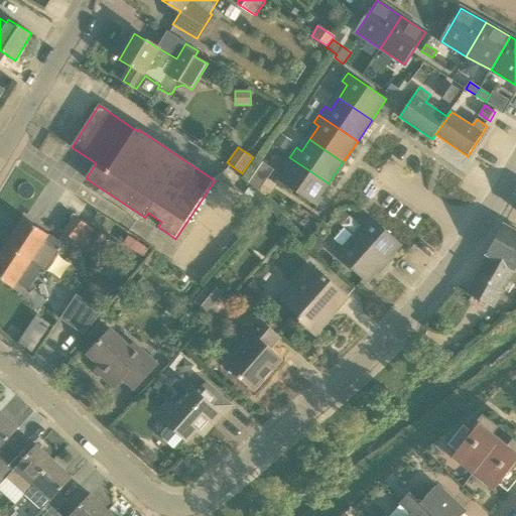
[(316,207),(321,199),(319,198),(329,183),(289,157),(284,165),(289,168),(280,181),(316,207)]
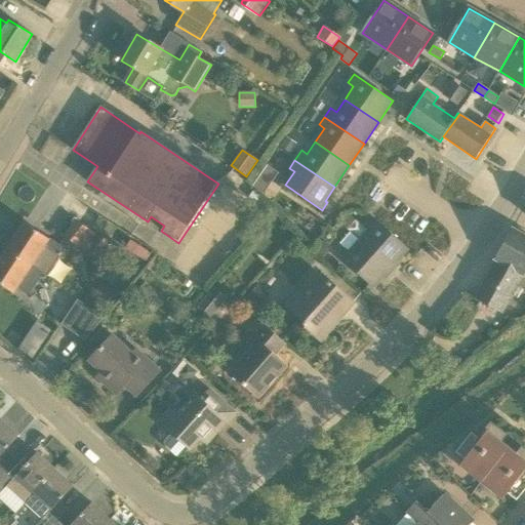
[(348,213),(339,221),(349,229),(356,220),(348,213)]
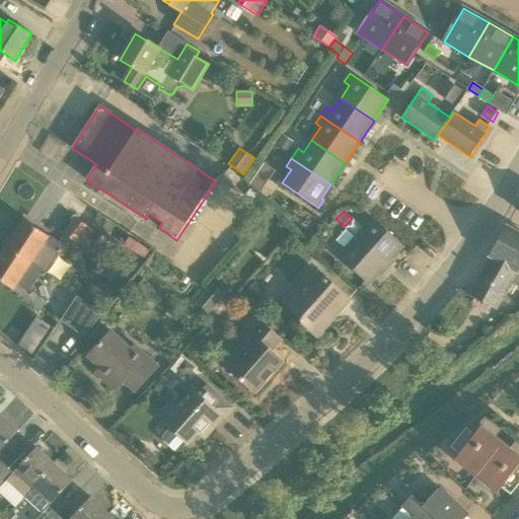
[(386,266),(392,258),(403,246),(369,214),(361,222),(365,226),(355,237),(386,266)]
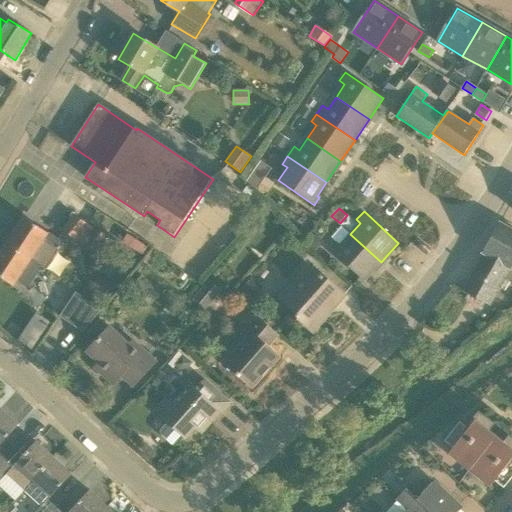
[(62,229),(84,247),(97,231),(74,214),(62,229)]
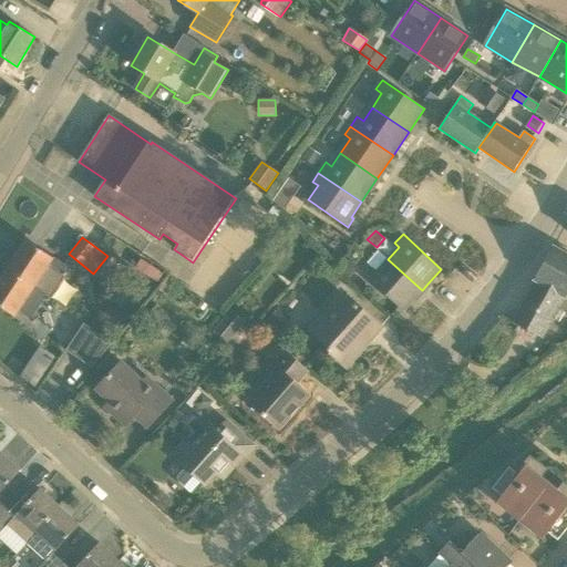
[(62,282),(71,270),(27,240),(7,271),(44,297),(57,278),(62,282)]
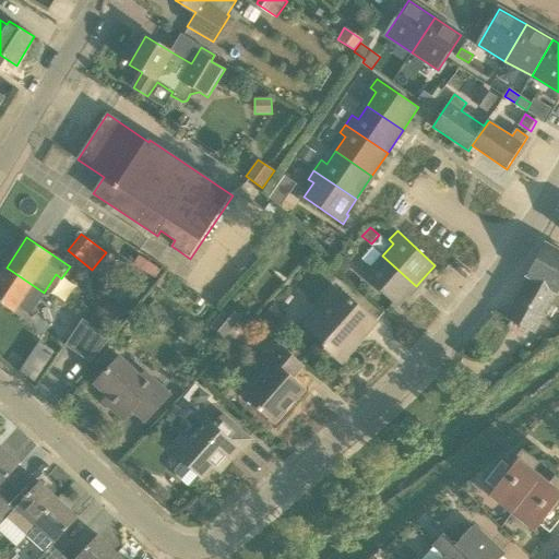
[(558,295),(558,250),(545,244),(526,276),(527,277),(515,299),(518,300),(508,319),(533,333),(543,314),(545,316),(557,294),(558,295)]
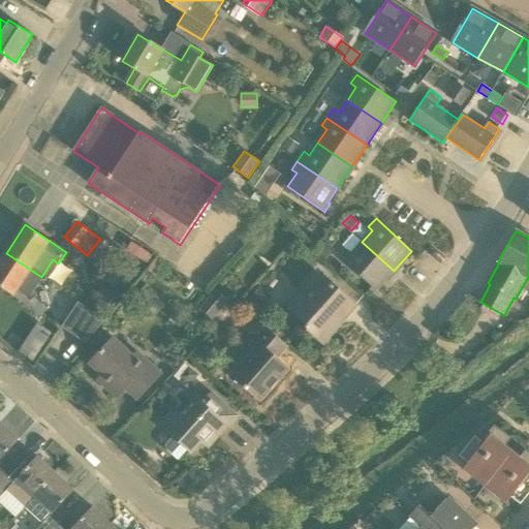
[(394,271),(362,242),(352,253),(348,249),(340,258),(376,290),(394,271)]
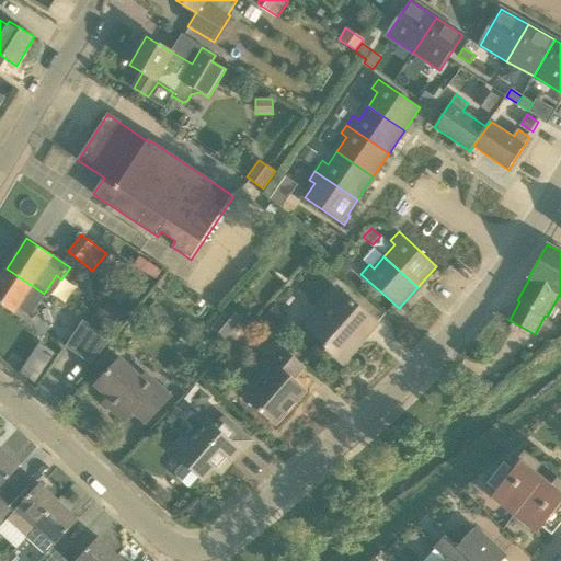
[(0,304),(31,324),(38,313),(33,310),(44,294),(7,268),(0,277),(0,304)]
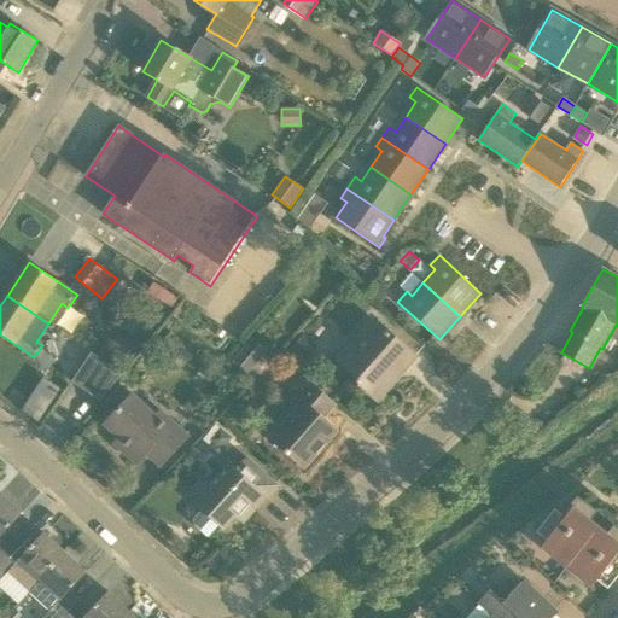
[(404,371),(417,357),(374,320),(338,361),(360,379),(357,383),(374,397),(401,368),(404,371)]
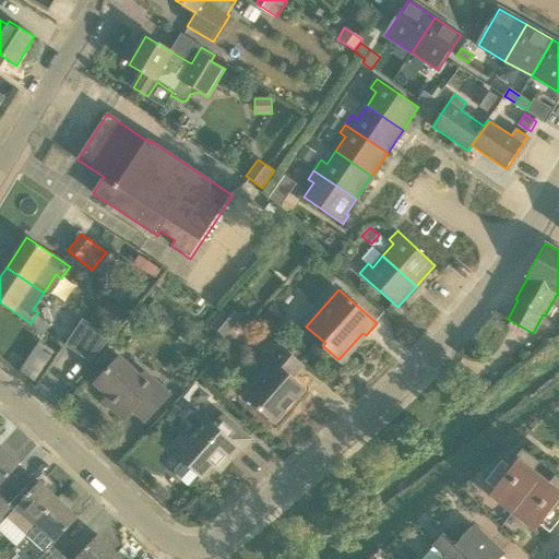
[(140,313),(152,323),(164,310),(151,299),(140,313)]
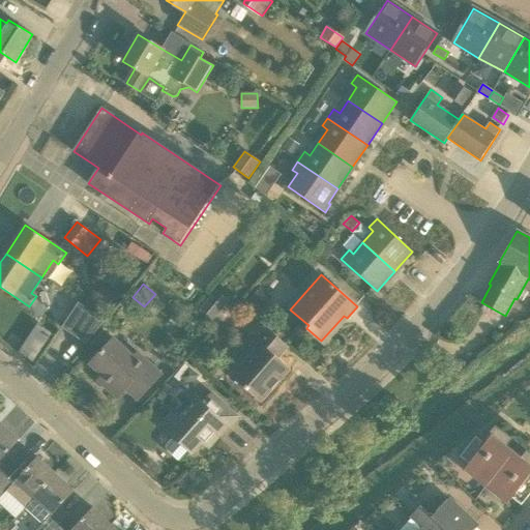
[(249,298),(263,308),(269,301),(256,291),(249,298)]
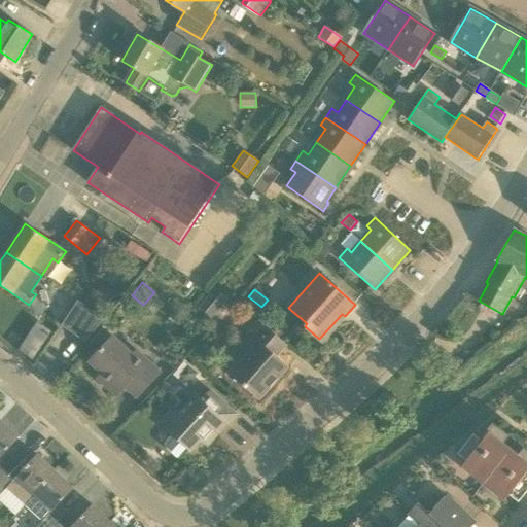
[(91,309),(78,300),(61,325),(85,342),(104,319),(101,317),(91,309)]
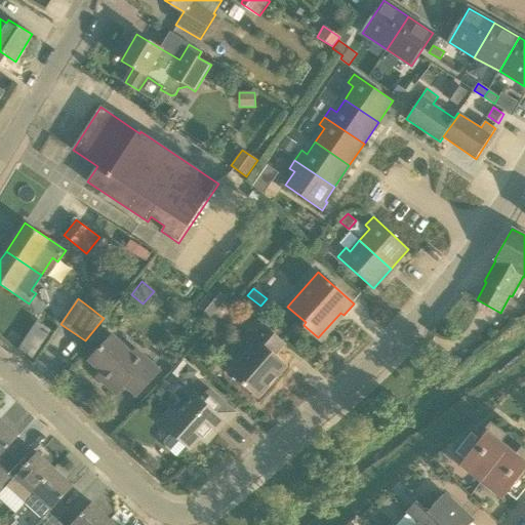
[(258,399),(287,365),(277,356),(286,345),(264,324),(246,344),(251,348),(229,372),(258,399)]
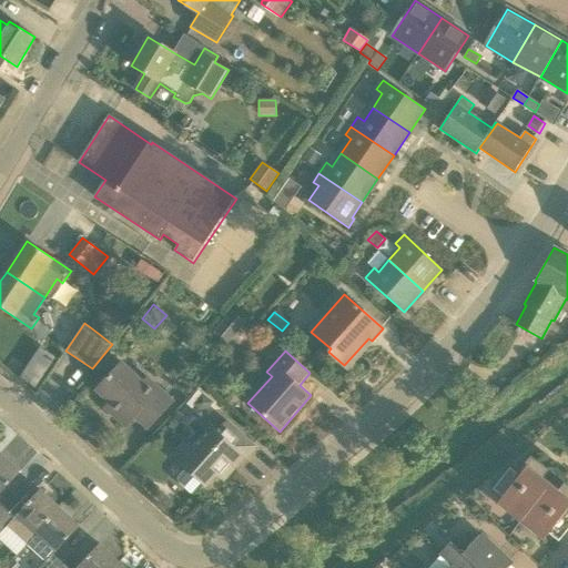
[(109,403),(105,406),(104,407),(125,427),(135,416),(149,428),(173,401),(148,377),(143,382),(122,363),(97,391),(109,403)]
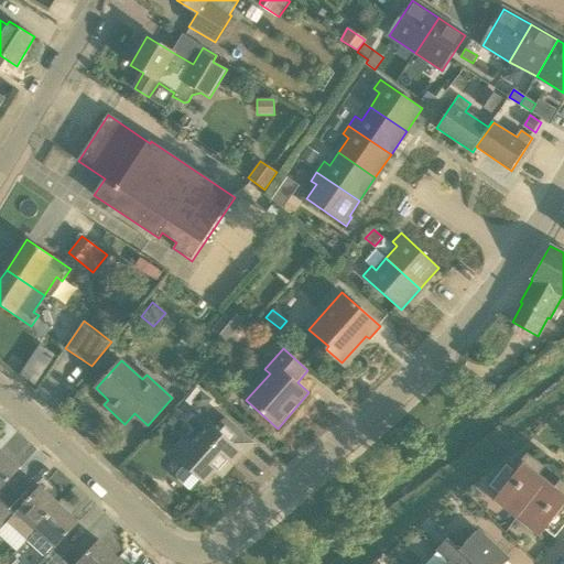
[(212,400),(202,392),(193,403),(198,407),(207,405),(212,400)]
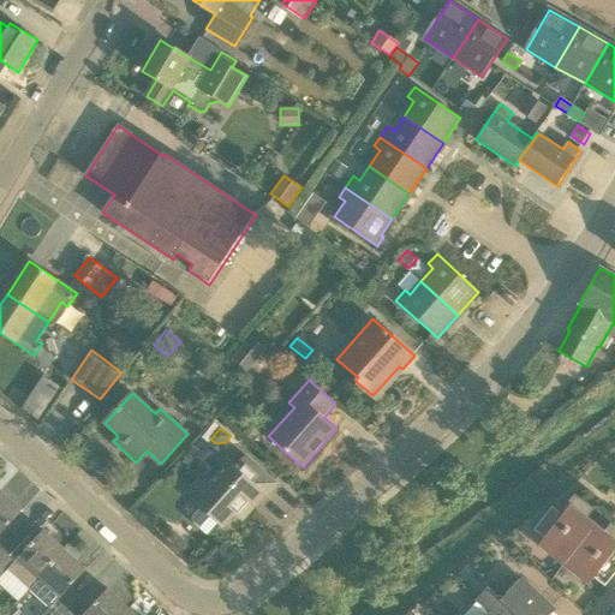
[(208,487),(199,479),(187,494),(203,508),(193,518),(193,523),(207,535),(213,535),(221,525),(222,525),(234,512),(242,519),(274,483),(246,458),(236,469),(230,463),(208,487)]
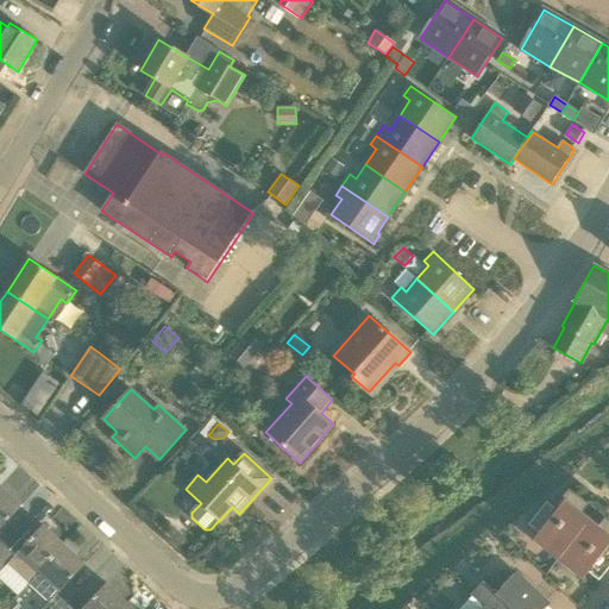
[(0,550),(6,542),(0,537),(0,529),(22,506),(1,487),(0,487),(0,550)]
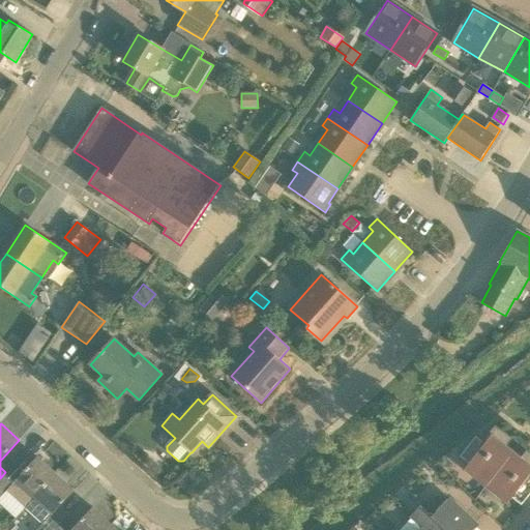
[(529,452),(509,437),(496,425),(482,442),(475,437),(460,457),(469,464),(465,470),(507,504),(512,498),(521,505),(529,493),(529,452)]
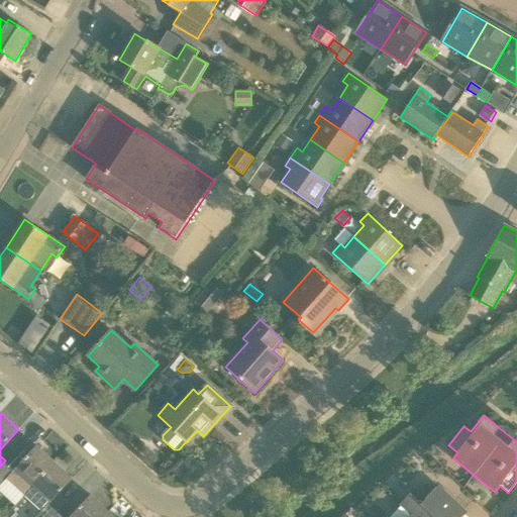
[(24,495),(55,462),(36,445),(30,452),(21,444),(6,461),(5,460),(0,467),(0,486),(7,479),(24,495)]
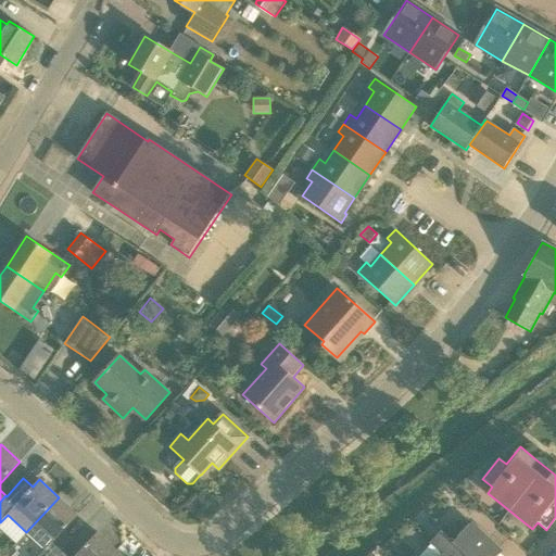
[(55,539),(78,515),(59,497),(26,532),(46,550),(39,555),(58,555),(62,552),(52,542),(55,539)]
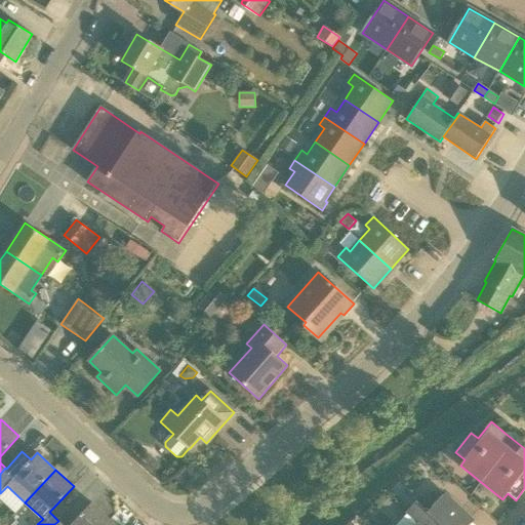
[(470,524),(475,521),(445,493),(432,508),(420,496),(407,512),(420,524),(470,524)]
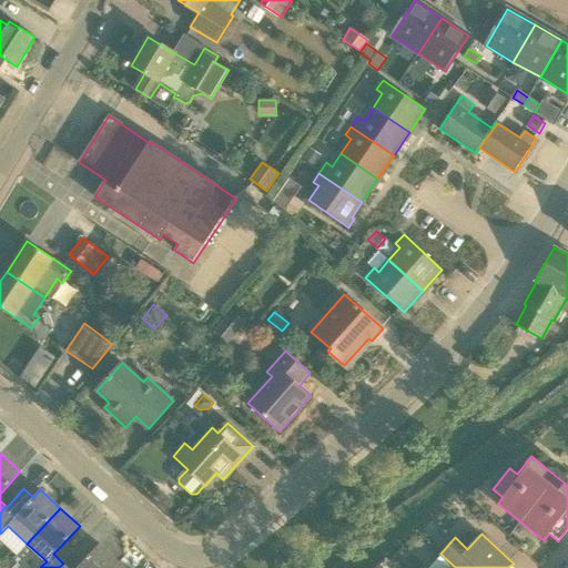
[(113,567),(119,563),(100,544),(77,567),(68,567),(63,564),(59,567),(113,567)]
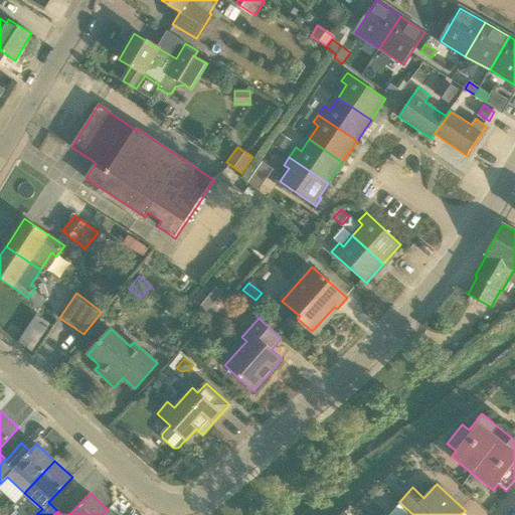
[(412,514),(399,502),(398,503),(409,513),(407,514),(386,514),(387,514),(386,514),(412,514)]
